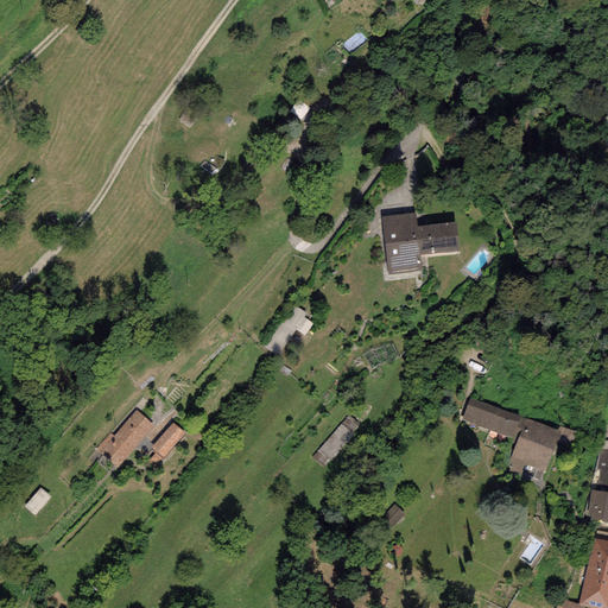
[(413,217),(384,221),(390,274),(419,272),(417,257),(457,252),(455,228),(416,232),(413,217)]
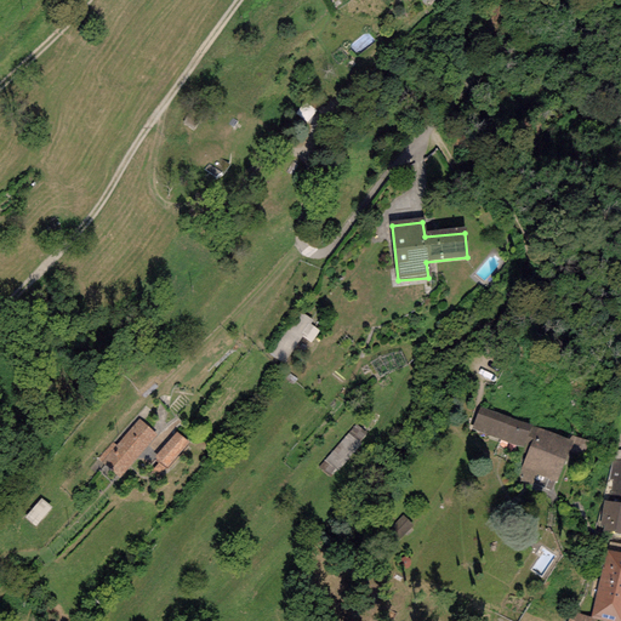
[(305,340),(312,346),(323,332),(303,317),(279,346),(291,357),(305,340)]
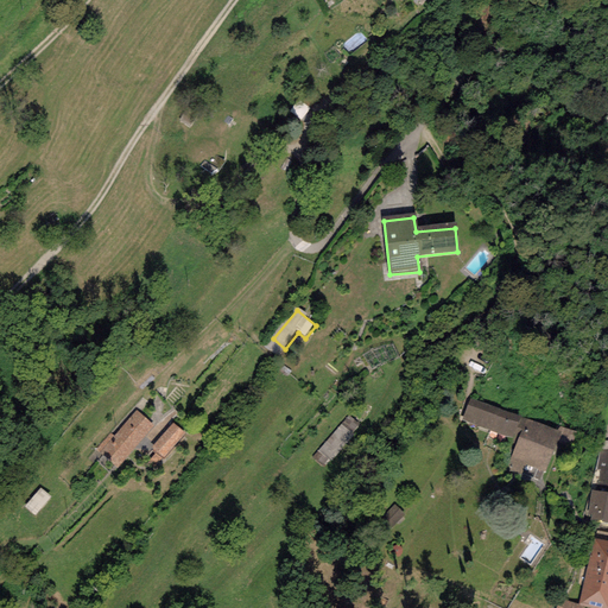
[(527,419),(469,398),(461,420),(519,442),(527,419)]
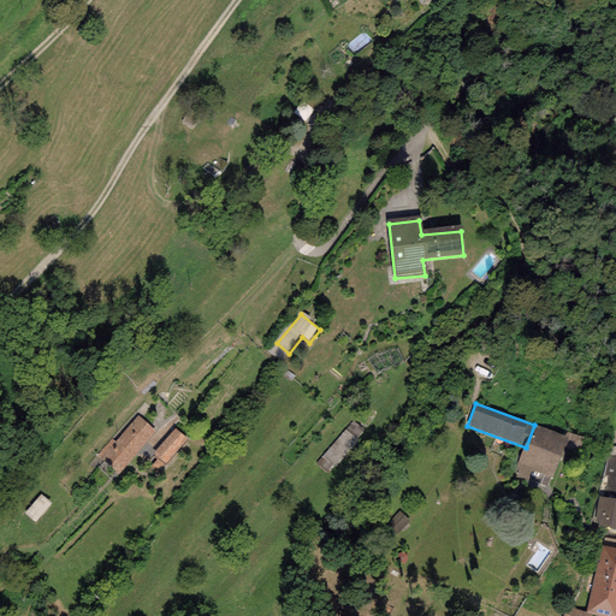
[(155,431),(137,416),(116,443),(112,439),(98,457),(118,474),(155,431)]
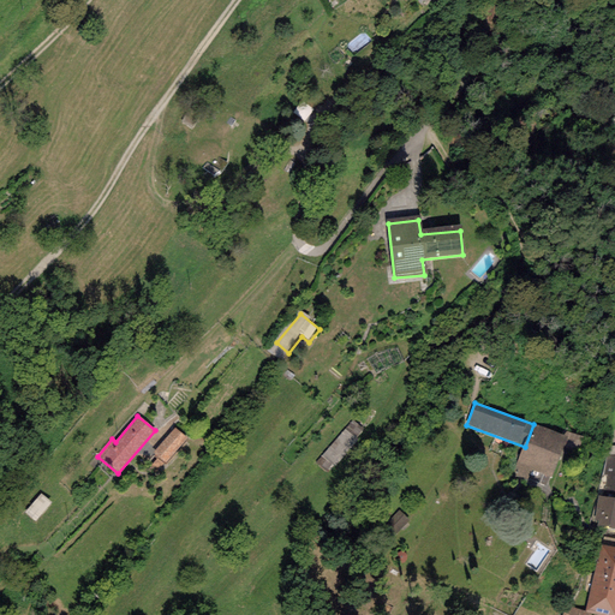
[(567,437),(533,424),(525,447),(513,475),(526,479),(531,470),(551,478),(567,437)]
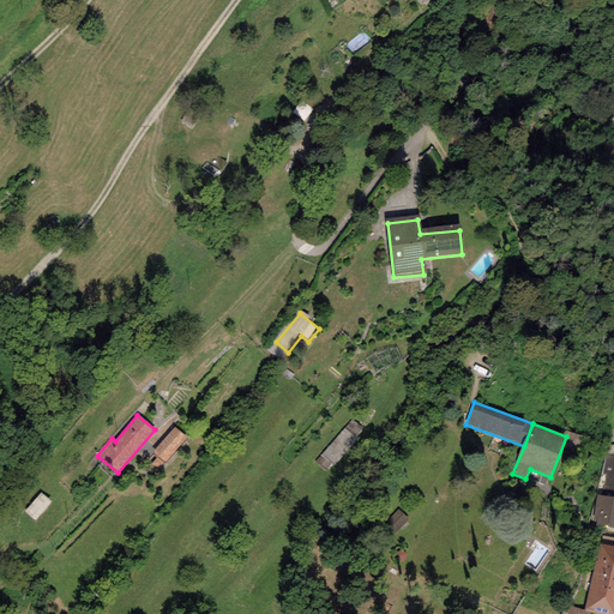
[(187,438),(174,427),(152,452),(164,463),(187,438)]
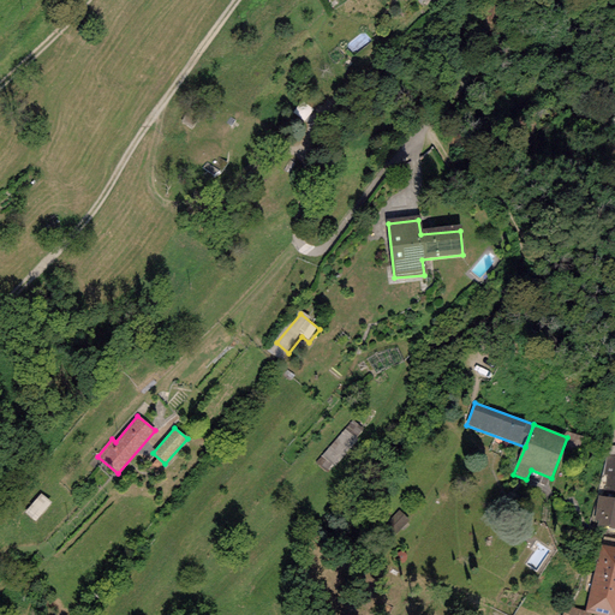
[(335,475),(359,441),(346,431),(322,465),(335,475)]
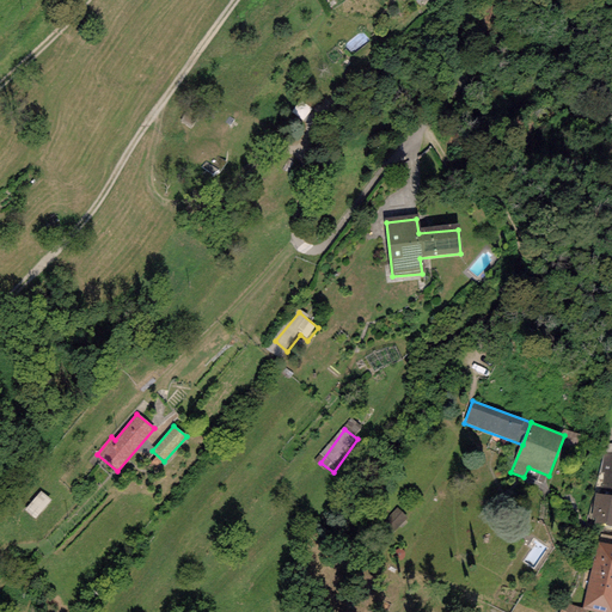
[(611,454),(603,454),(595,484),(611,485),(611,454)]
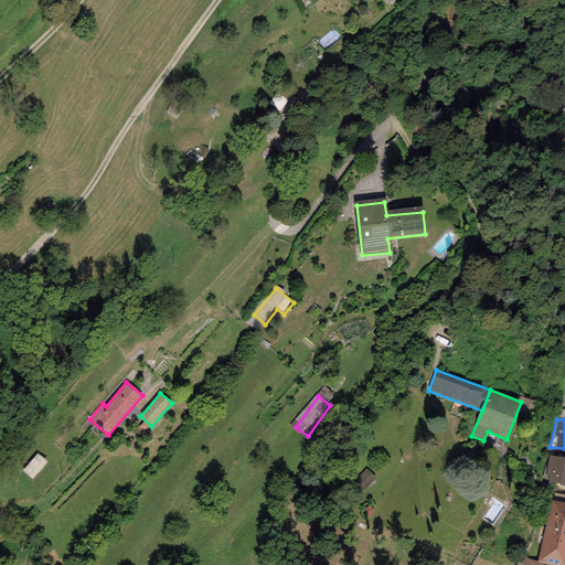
[(564,448),(550,447),(547,455),(551,456),(547,479),(550,479),(548,483),(564,486),(564,448)]
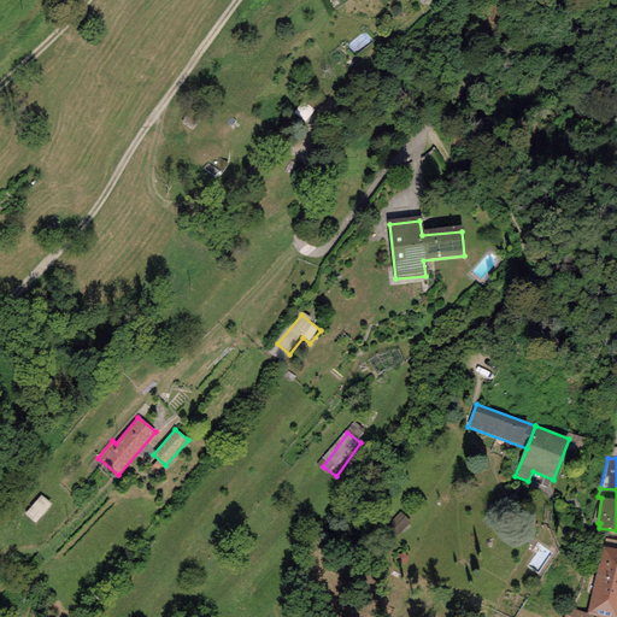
[(52,506),(41,495),(24,513),(35,524),(52,506)]
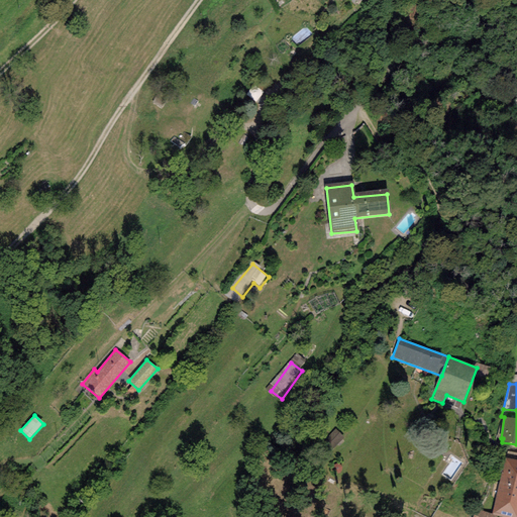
[(344,438),(335,429),(319,444),(328,453),(344,438)]
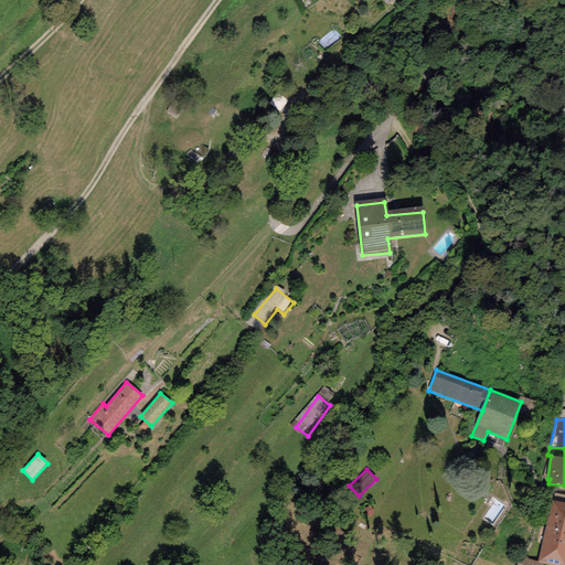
[(564,503),(552,500),(545,529),(564,533),(564,503)]
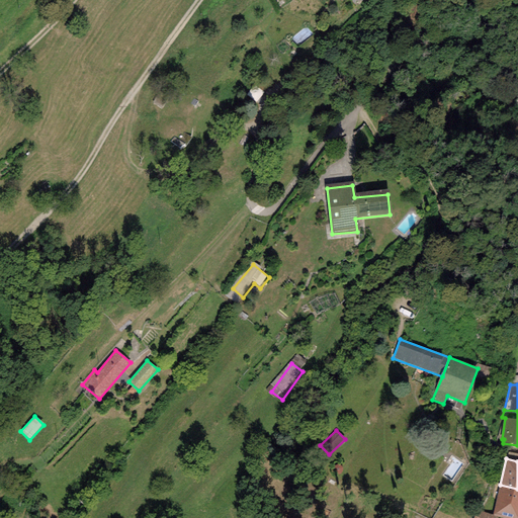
[(517,517),(517,489),(500,485),(493,515),(504,517),(517,517)]
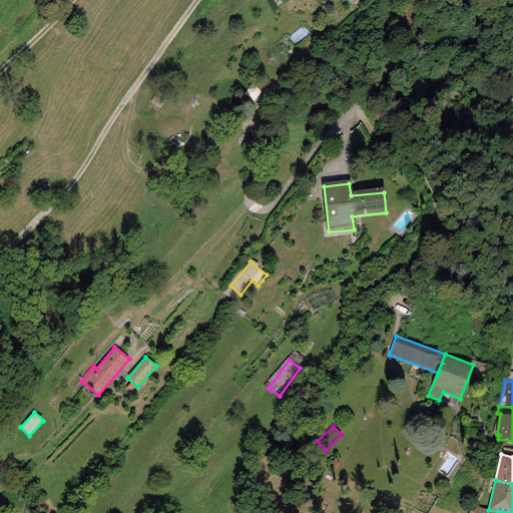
[(492,512),(472,504),(467,512),(492,512)]
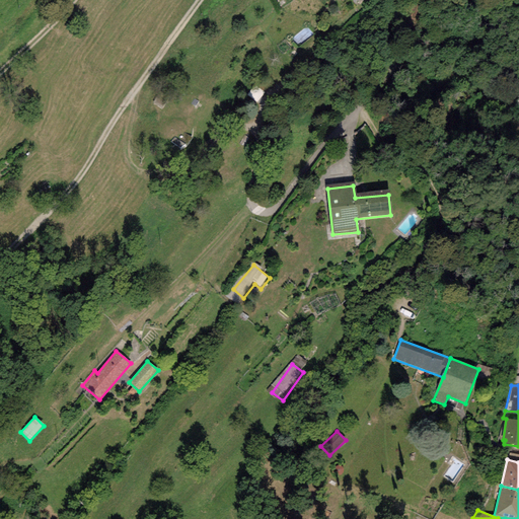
All buildings are outlined.
